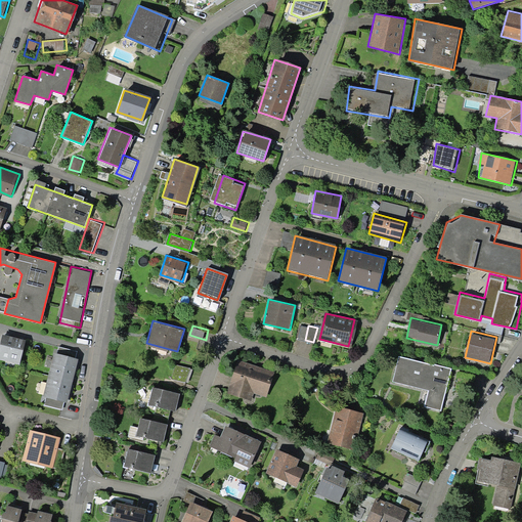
[(25,339),(2,334),(0,344),(0,359),(19,363),(25,339)]
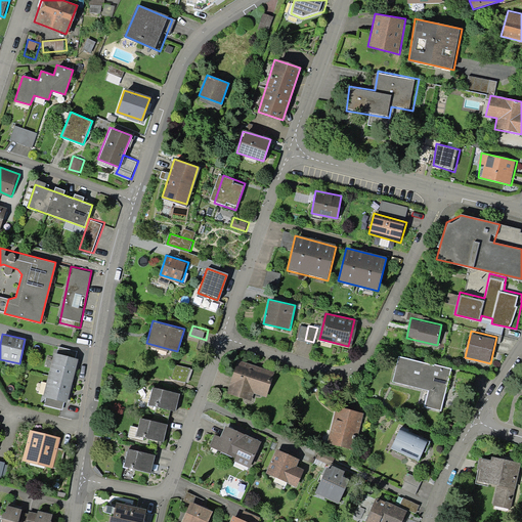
[(78,359),(53,353),(43,396),(68,402),(78,359)]
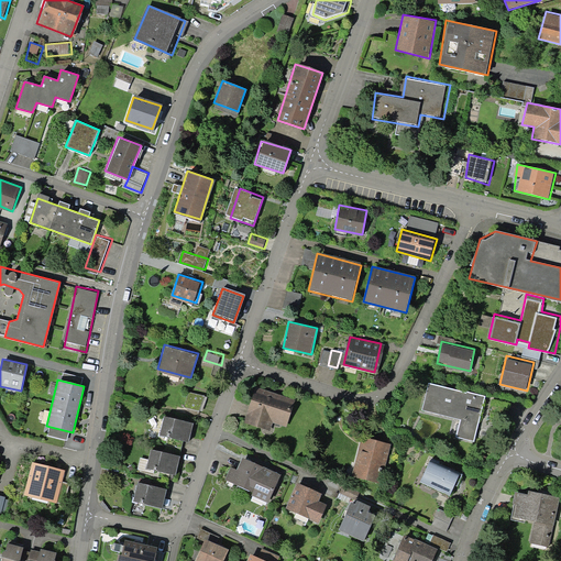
[(486,395),(429,382),(424,410),(462,419),(458,438),(476,441),(486,395)]
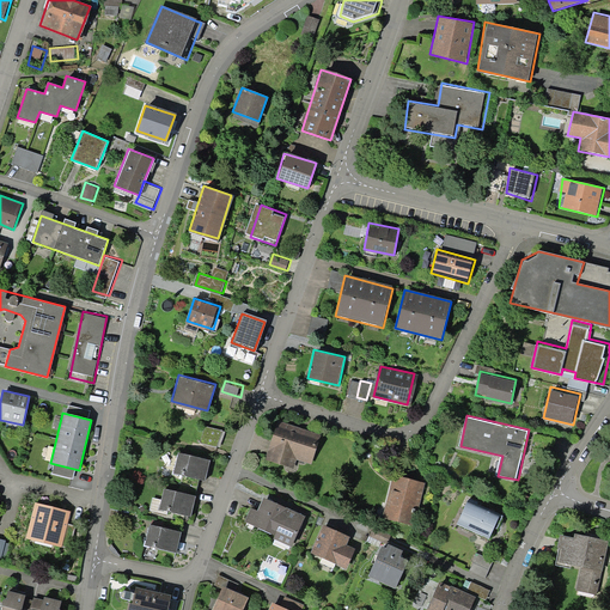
[(324,432),(278,418),(266,458),(298,468),(300,459),(313,464),(324,432)]
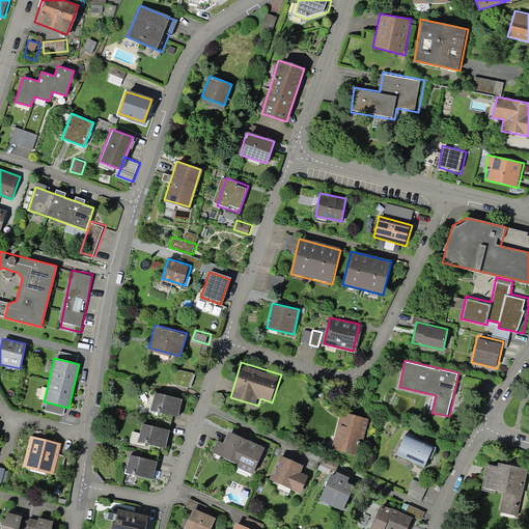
[(193,372),(177,369),(174,383),(190,387),(193,372)]
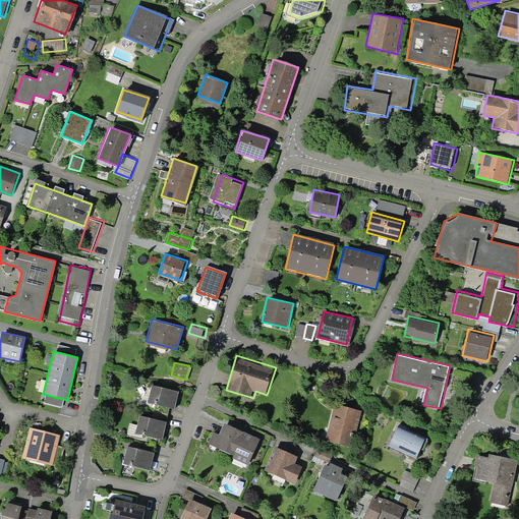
[(180,389),(150,383),(146,404),(176,410),(180,389)]
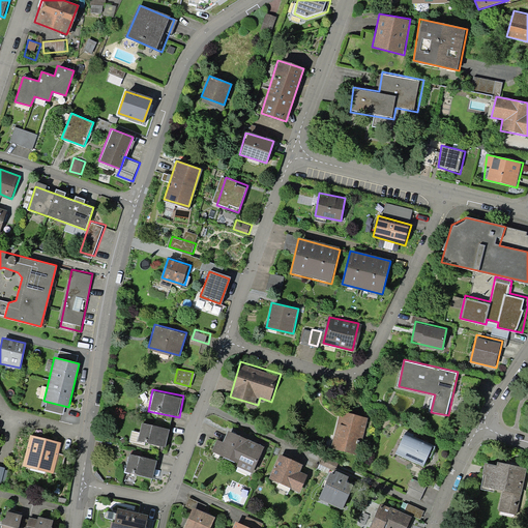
[(369,416),(342,411),(334,447),(361,452),(369,416)]
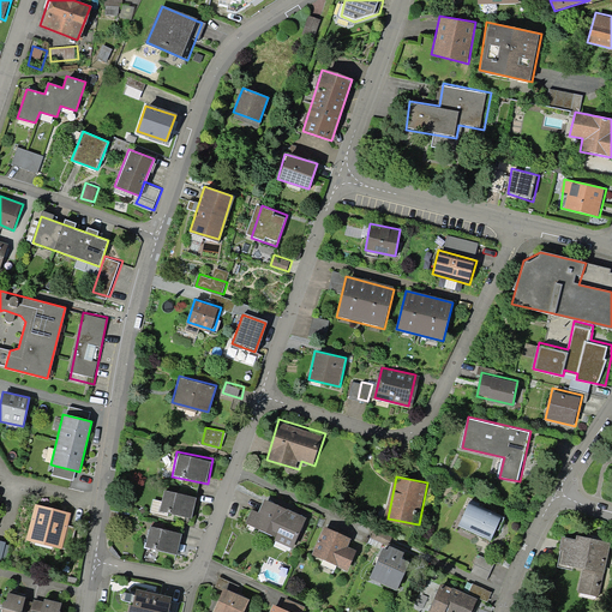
[(197,496),(162,489),(157,513),(192,520),(197,496)]
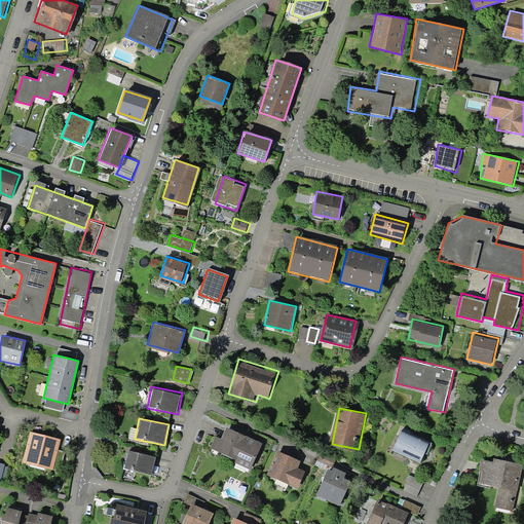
[(262,442),(221,424),(211,450),(251,468),(262,442)]
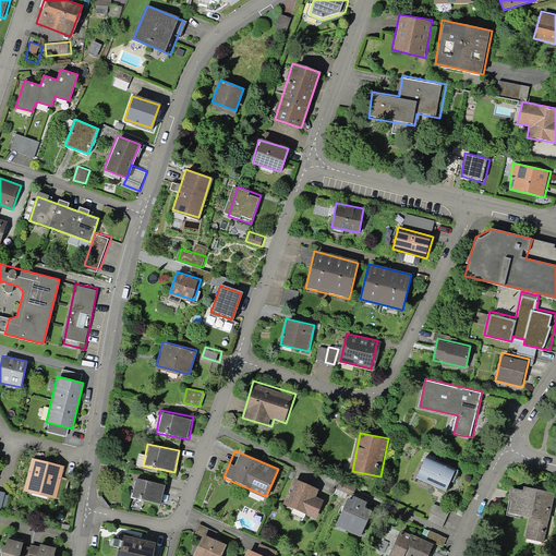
[(456,467),(427,454),(417,479),(446,491),(456,467)]
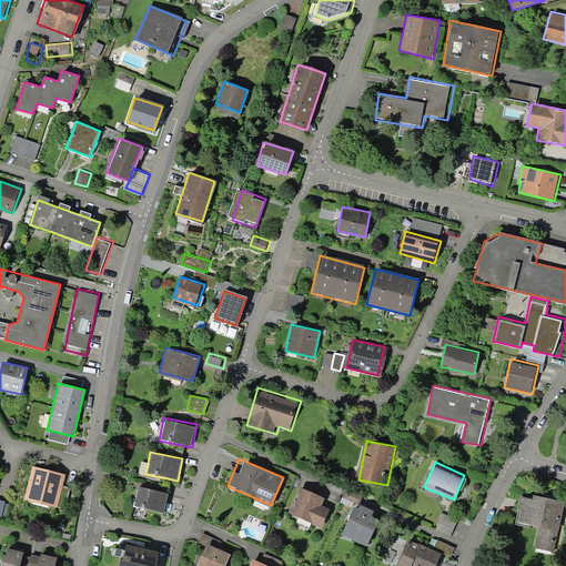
[(64,474),(32,467),(27,498),(59,505),(64,474)]
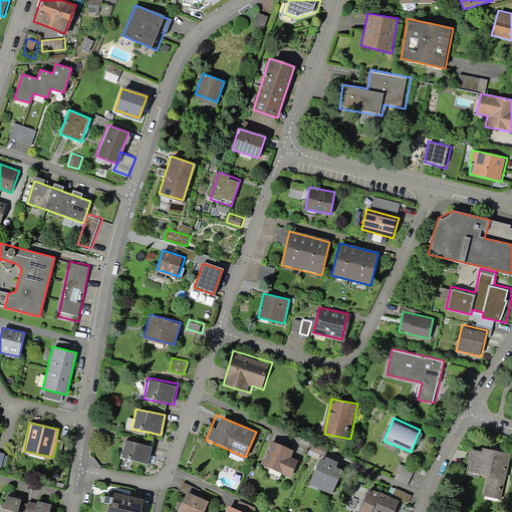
[(294,450),(270,439),(260,462),(291,476),(297,461),(291,458),(294,450)]
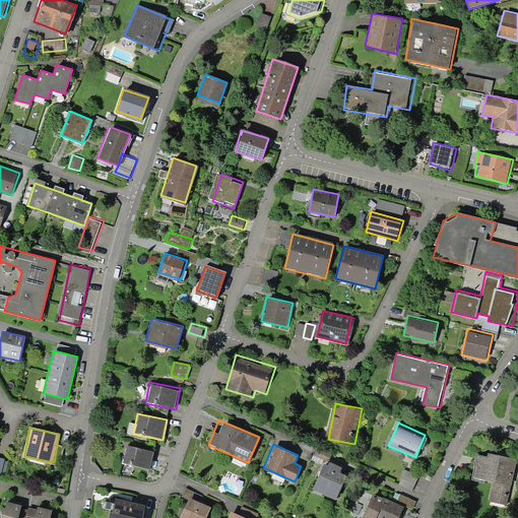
[(153,450),(126,445),(122,464),(150,469),(153,450)]
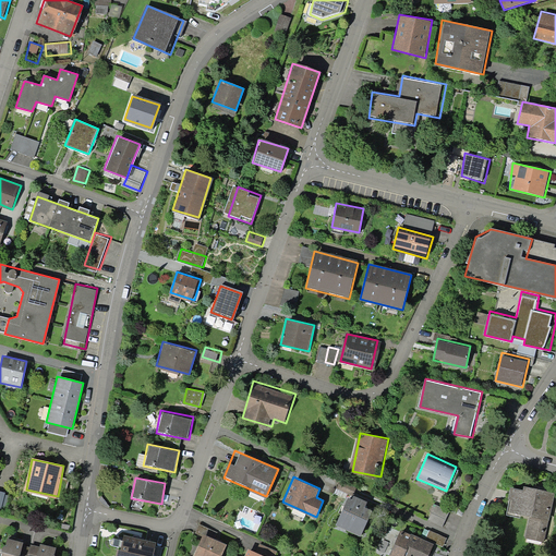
[(555,493),(514,486),(510,510),(531,515),(528,534),(547,538),(555,493)]
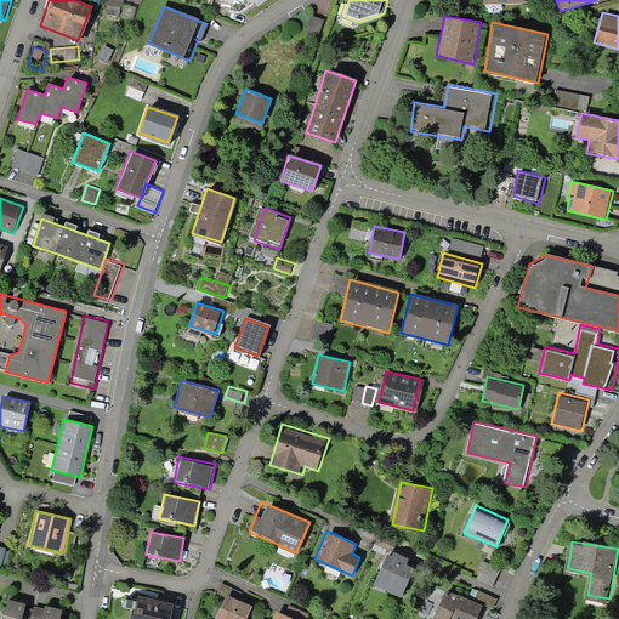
[(13,551),(0,546),(0,562),(11,564),(13,551)]
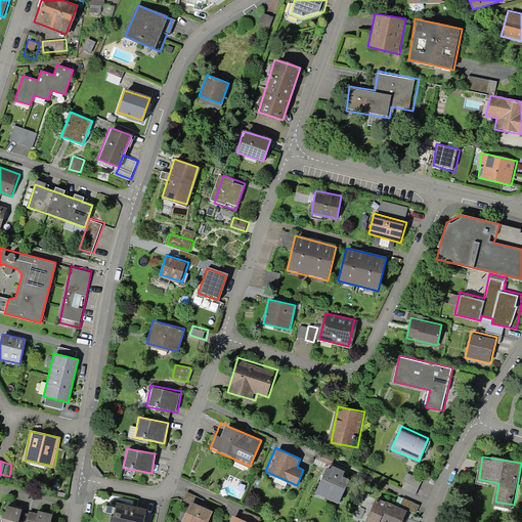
[(345,472),(328,465),(316,491),(339,501),(345,485),(340,483),(345,472)]
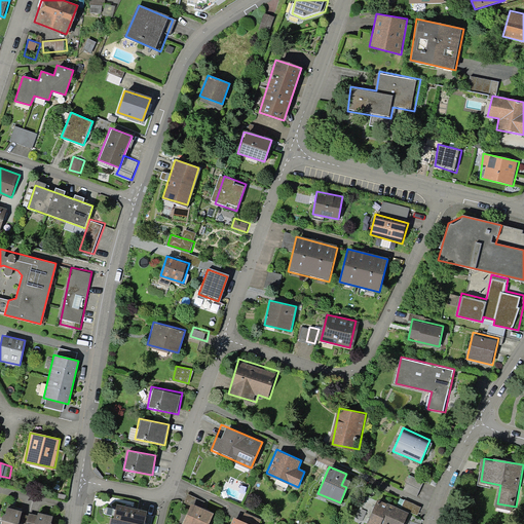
[(404,523),(409,511),(377,498),(367,523),(404,523)]
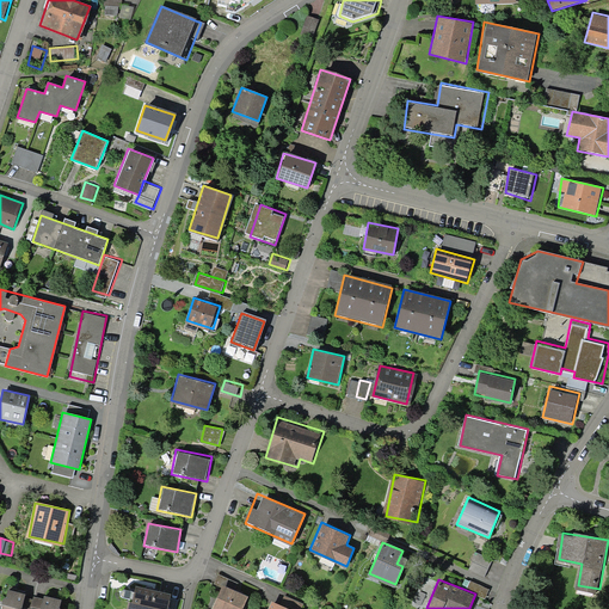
[(491,586),(472,579),(467,590),(486,597),(491,586)]
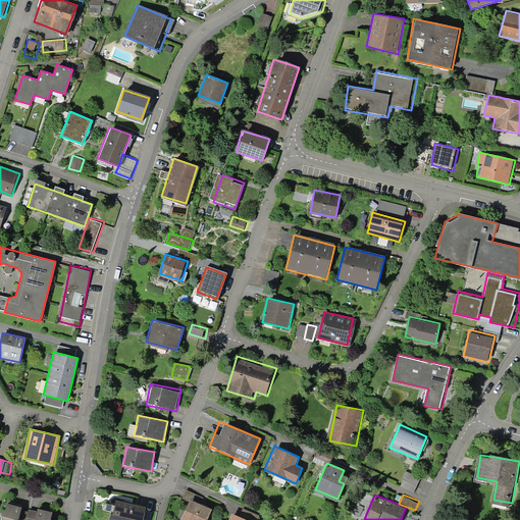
[(140,519),(144,506),(111,500),(106,519),(140,519)]
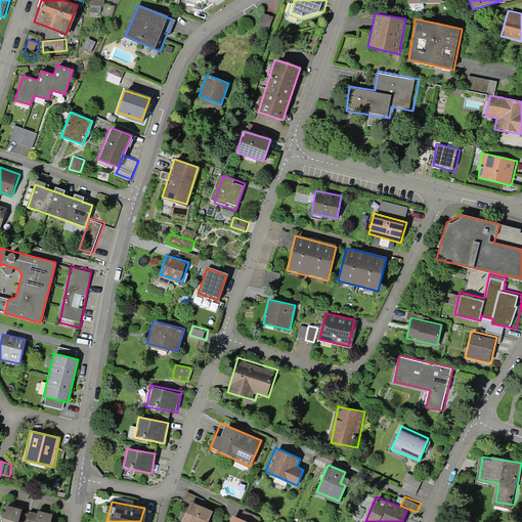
[(209,521),(213,512),(189,502),(180,521),(209,521)]
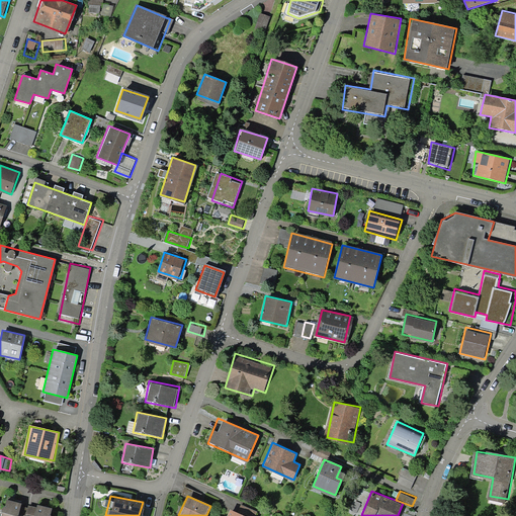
[(21,503),(5,499),(0,515),(28,515),(19,514),(21,503)]
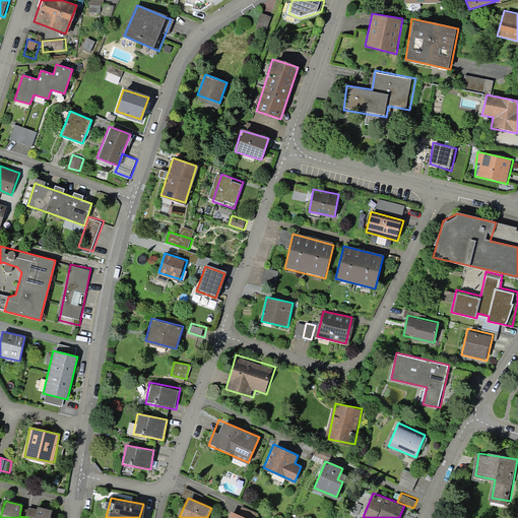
[(52,517),(54,509),(36,505),(31,517),(52,517)]
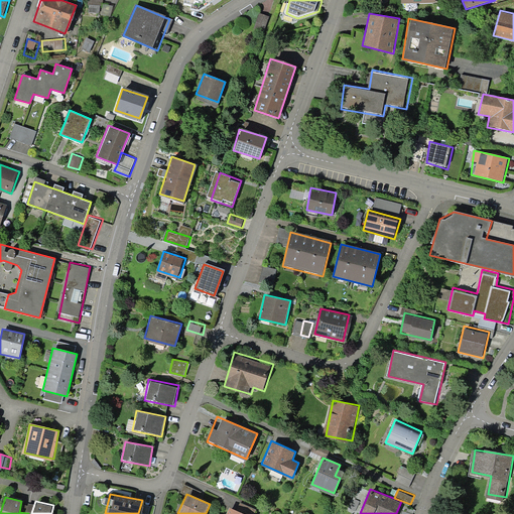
[(237,511),(229,507),(225,513),(255,513),(258,509),(242,501),(237,511)]
